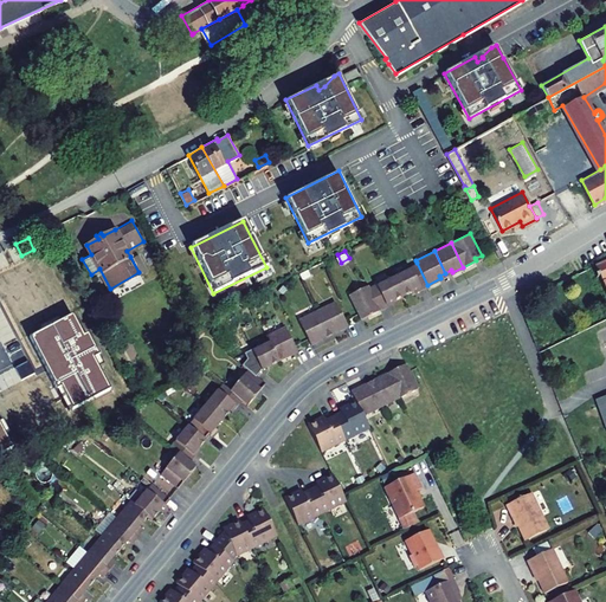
[(143,263),(139,253),(130,257),(139,272),(142,271),(139,265),(143,263)]
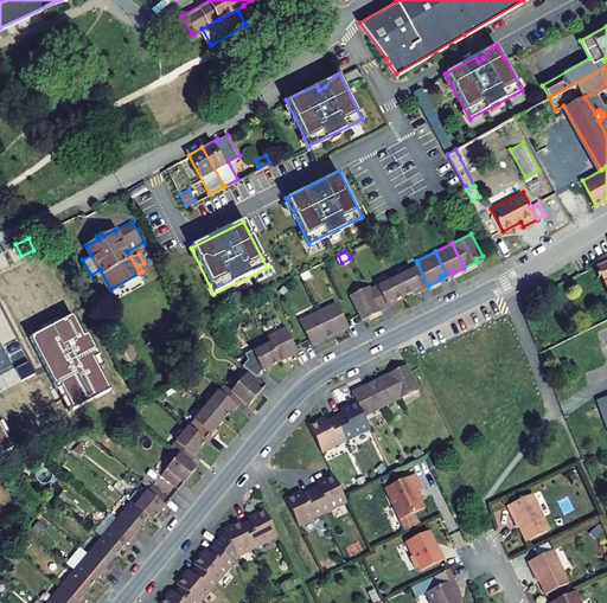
[(606,258),(595,264),(599,271),(596,273),(598,275),(600,274),(604,281),(606,278),(606,258)]
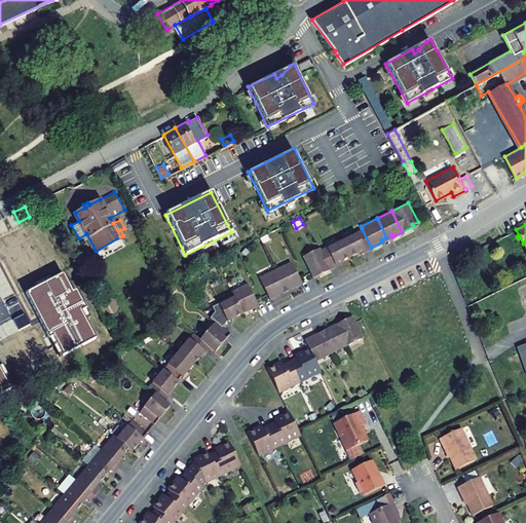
[(365,251),(371,248),(362,228),(341,238),(349,256),(364,249),(365,251)]
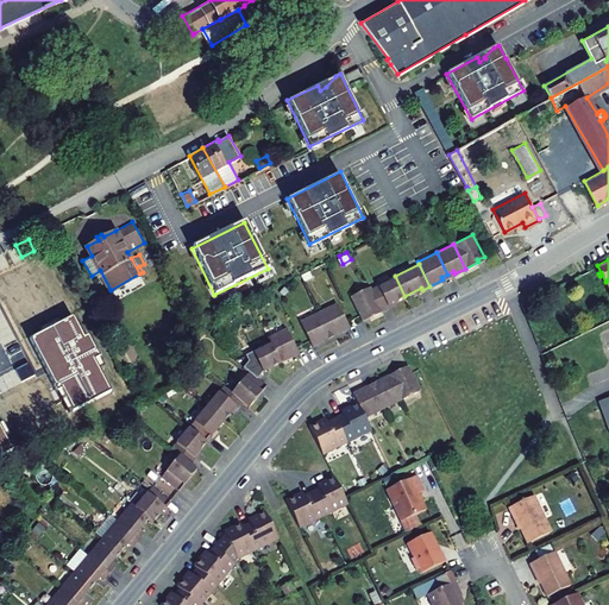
[(405,296),(395,276),(371,287),(382,310),(390,306),(388,303),(405,296)]
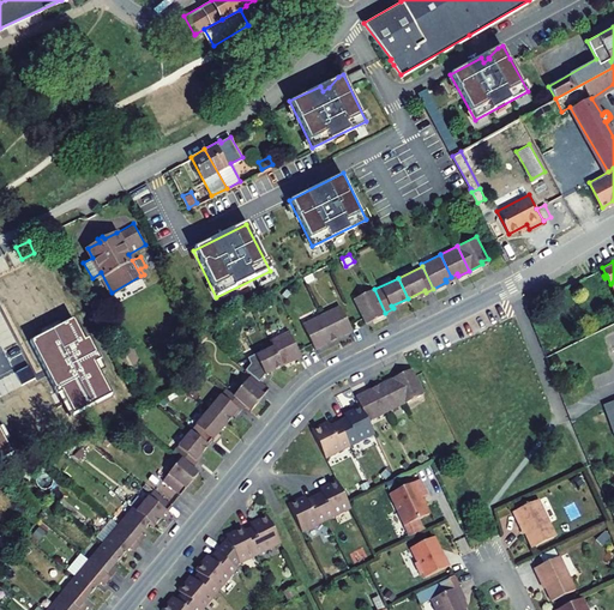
[(373,319),(385,313),(374,289),(373,288),(353,297),(365,320),(372,316),(373,319)]
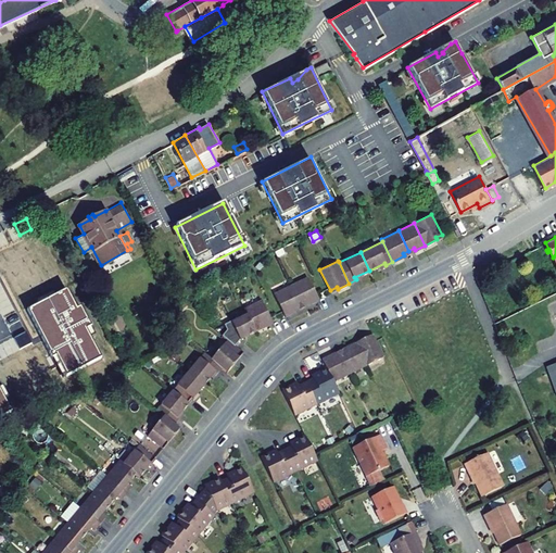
[(291,284),(301,304),(306,302),(307,303),(319,298),(307,275),(291,284)]
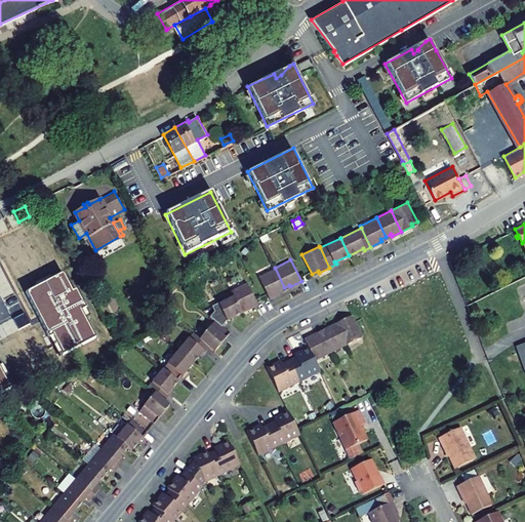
[(279,289),(284,287),(275,268),(258,276),(269,297),(280,291),(279,289)]
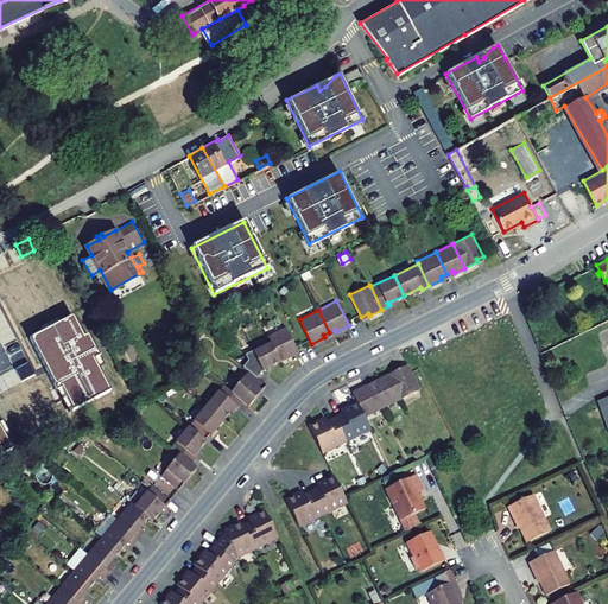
[(84,337),(70,313),(30,334),(69,407),(108,387),(90,350),(93,349),(95,348),(88,334),(84,337)]
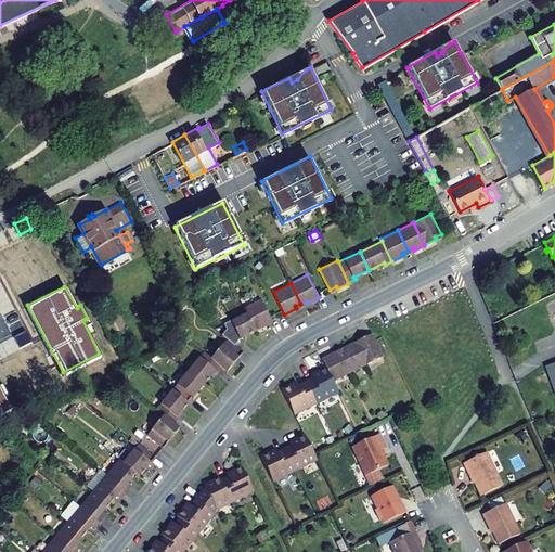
[(245,311),(255,329),(266,323),(265,321),(271,318),(261,298),(243,307),(245,311)]
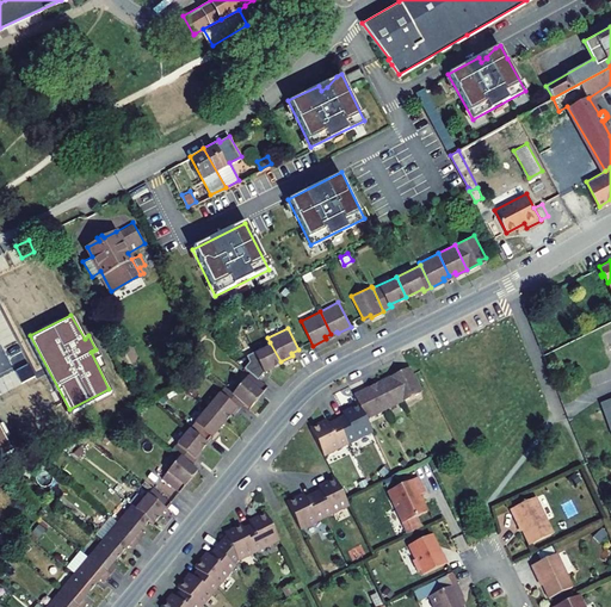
[(264,371),(281,361),(270,342),(246,354),(250,359),(245,365),(251,371),(258,377),(264,371)]
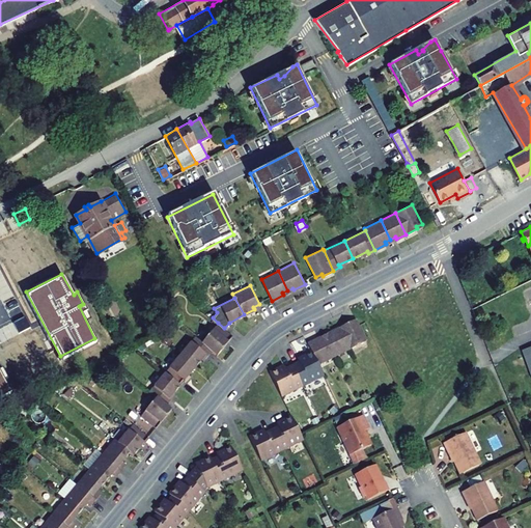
[(338,325),(350,346),(366,338),(357,318),(351,322),(350,320),(338,325)]
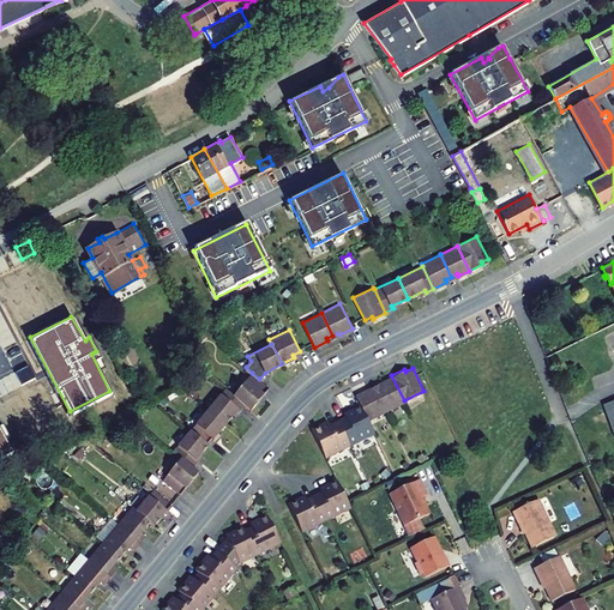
[(234,393),(251,408),(269,387),(259,379),(252,373),(234,393)]
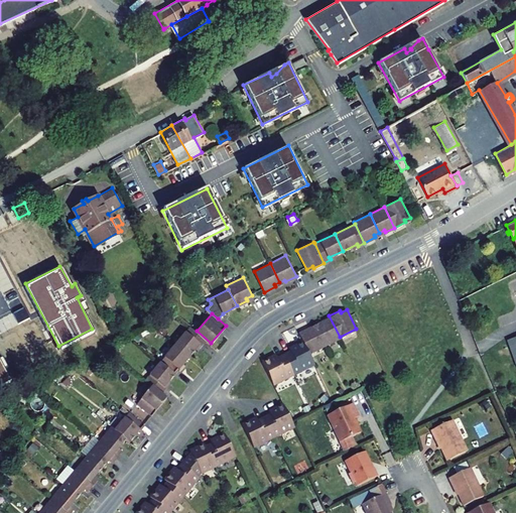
[(315,326),(325,345),(340,337),(329,315),(319,321),(320,323),(315,326)]
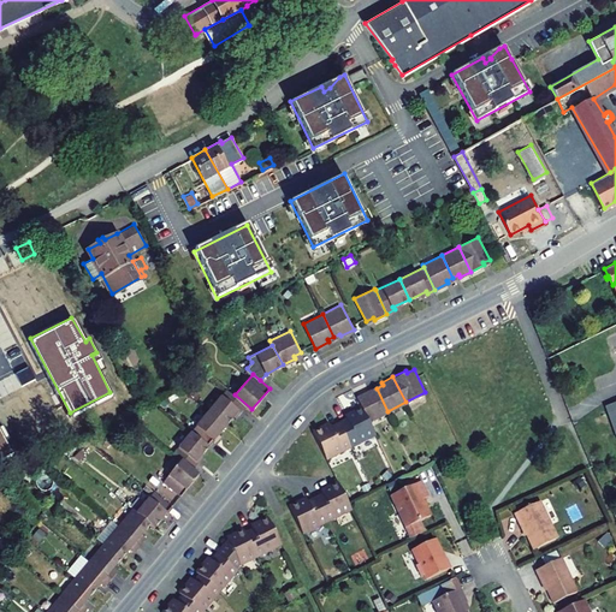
[(189,392),(195,398),(199,393),(194,387),(189,392)]
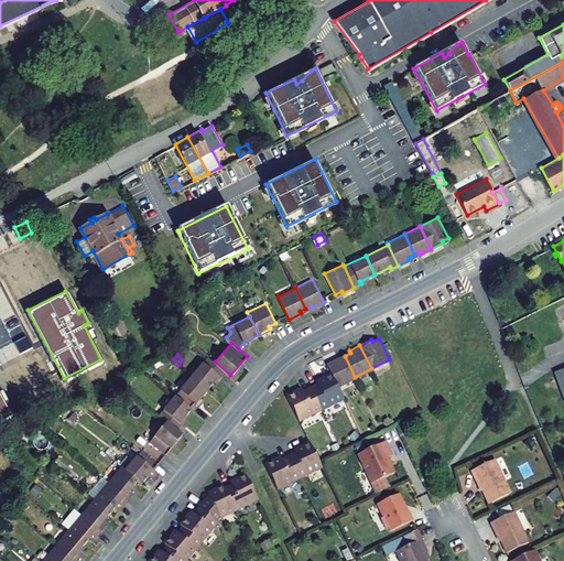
[(355,377),(345,356),(339,358),(338,356),(326,362),(332,371),(338,385),(355,377)]
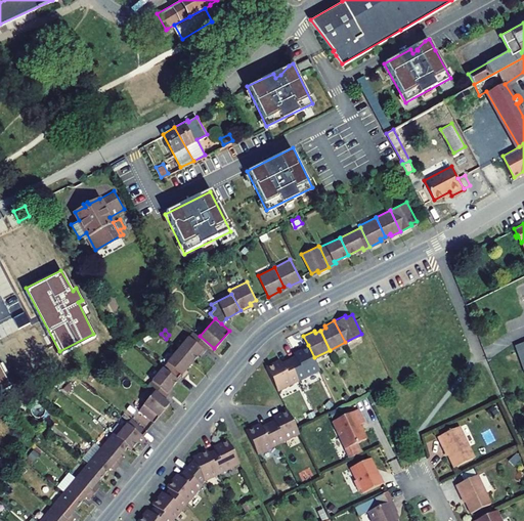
[(523,368),(523,340),(515,343),(523,368)]
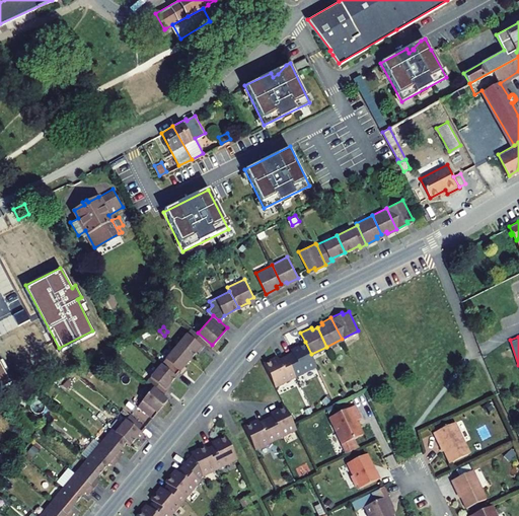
[(292,352),(286,356),(295,375),(316,364),(311,354),(305,342),(291,349),(292,352)]
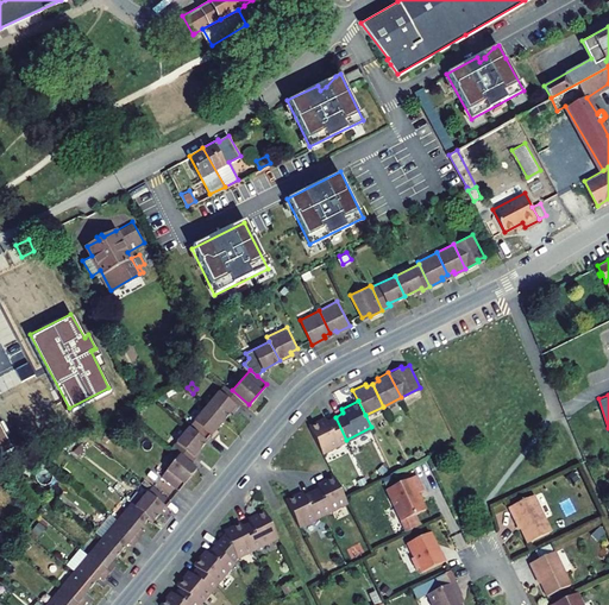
[(207,404),(189,426),(206,440),(224,418),(207,404)]
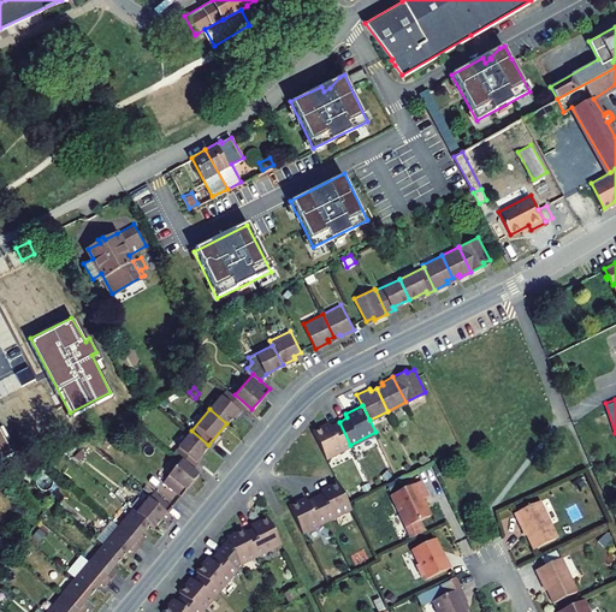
[(350,445),(339,422),(331,426),(330,422),(313,429),(326,457),(350,445)]
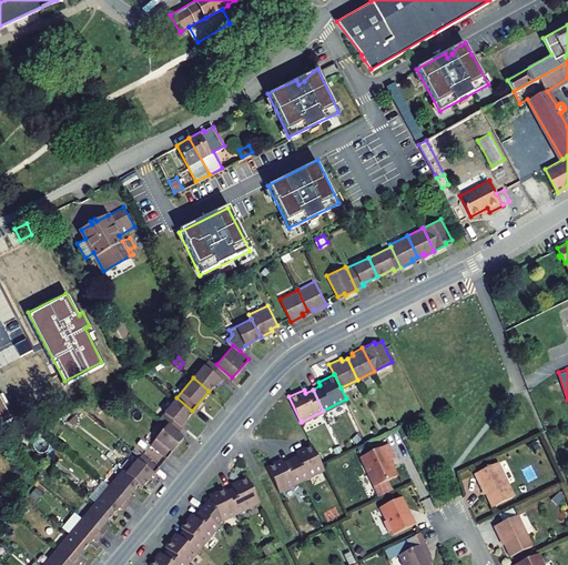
[(185,420),(192,411),(176,397),(160,416),(168,423),(179,432),(183,425),(181,424),(185,420)]
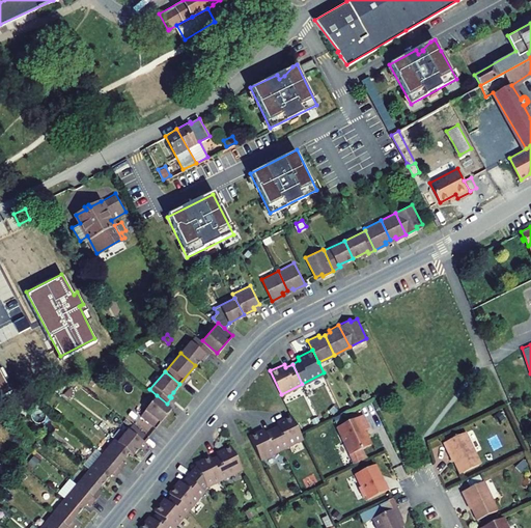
[(0,392),(8,389),(0,373),(0,392)]
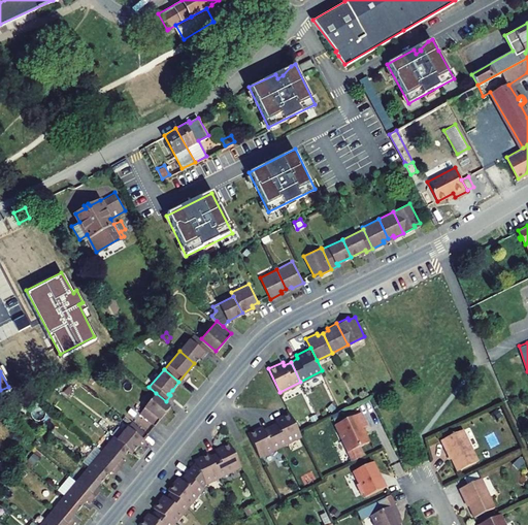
[(166,401),(156,393),(140,412),(155,424),(170,405),(166,401)]
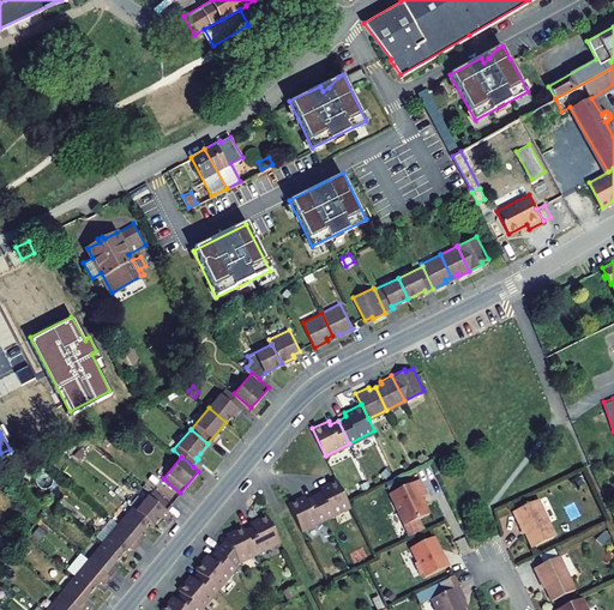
[(28,464),(23,470),(29,476),(35,470),(28,464)]
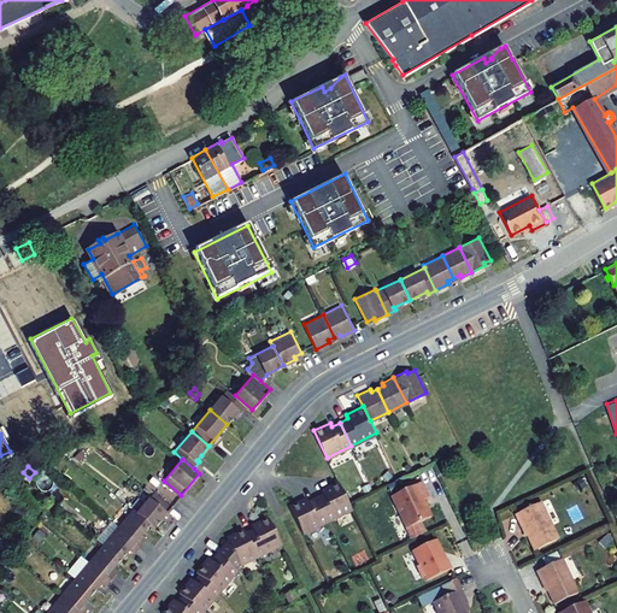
[(574,482),(580,488),(587,482),(581,476),(574,482)]
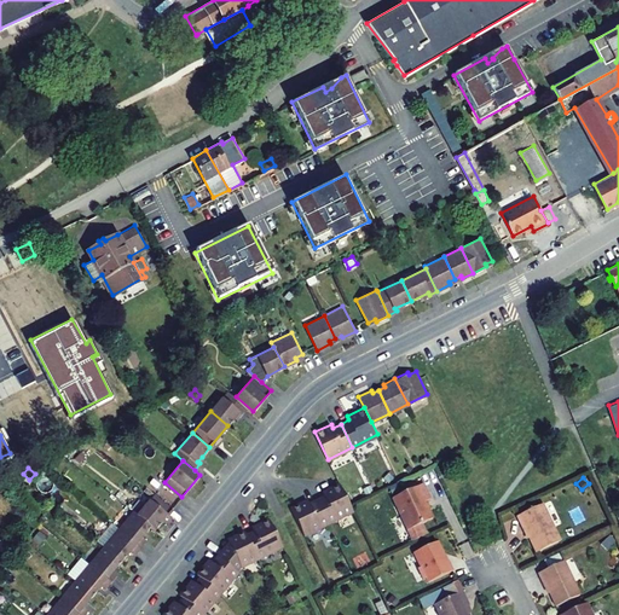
[(431,497),(423,481),(393,495),(409,527),(433,516),(424,499),(431,497)]
